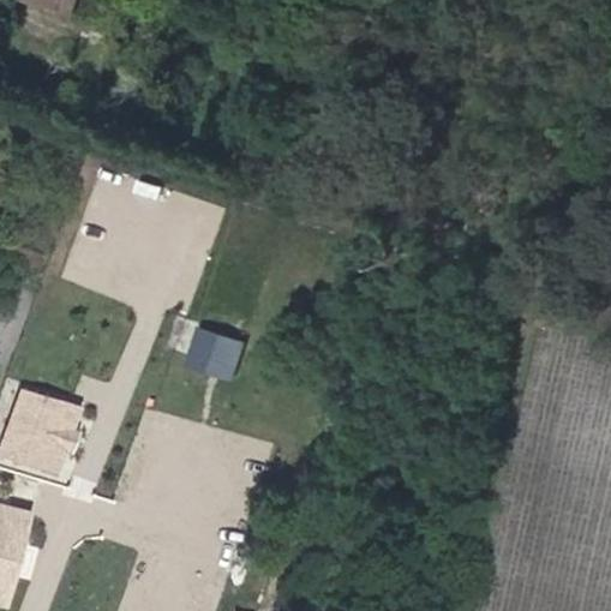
[(24,0),(73,17),(78,0),(24,0)]
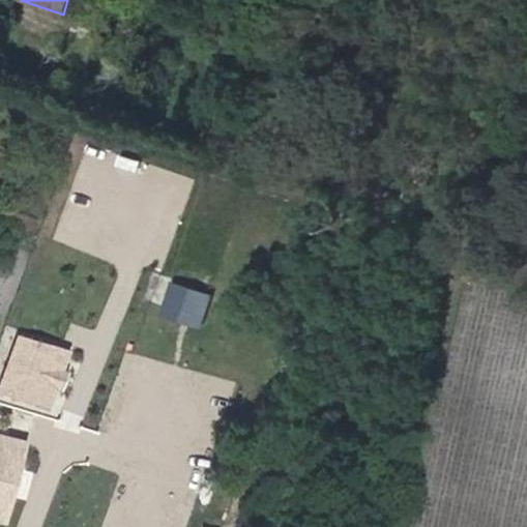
[(67,0),(63,15),(72,18),(79,0),(67,0)]
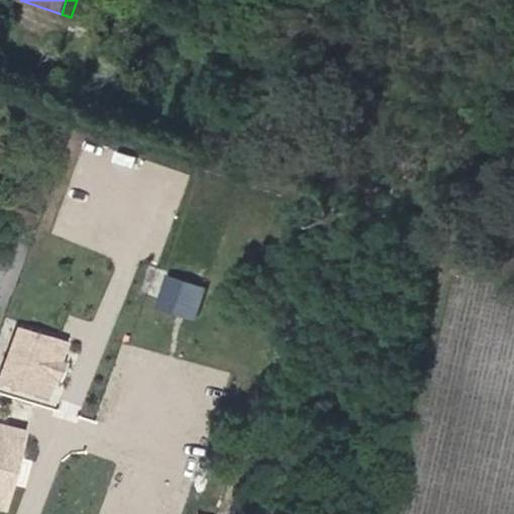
[(164,275),(153,309),(196,321),(205,287),(164,275)]
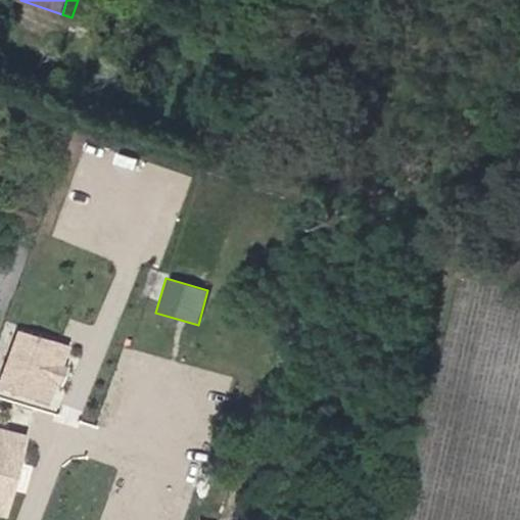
[(53,344),(16,332),(0,382),(0,393),(34,405),(53,344)]
